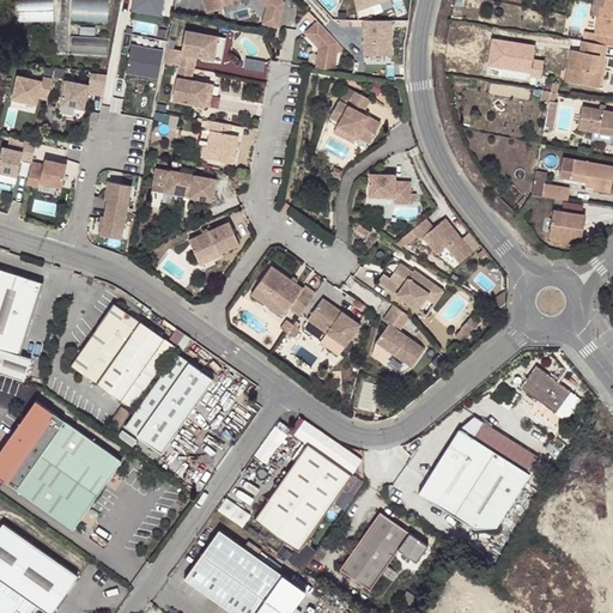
[(56,20),(55,0),(19,0),(20,20),(56,20)]
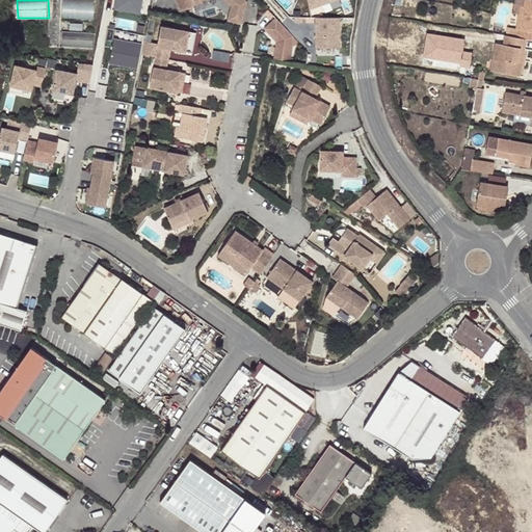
[(96,19),(96,0),(64,0),(65,19),(96,19)]
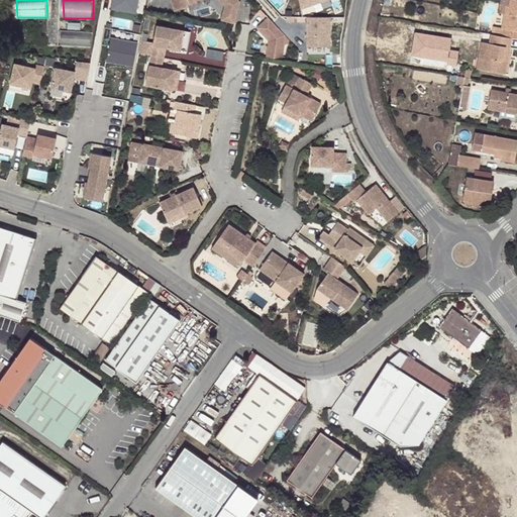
[(140,0),(113,0),(113,8),(139,12),(140,0)]
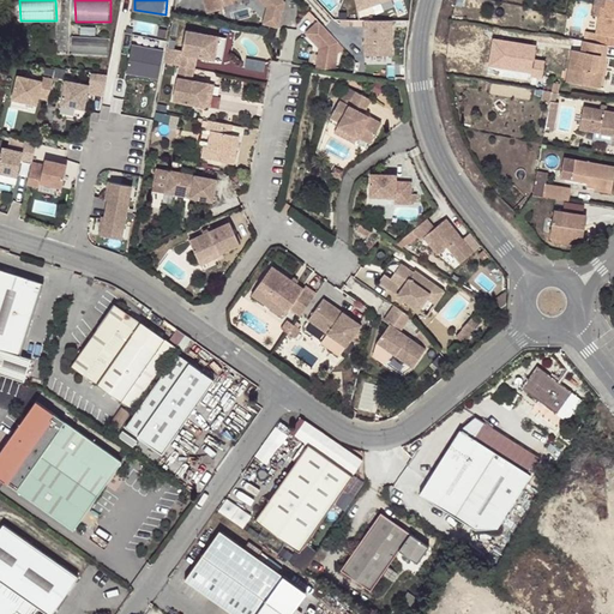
[(202,0),(205,14),(222,11),(222,7),(232,5),(230,1),(236,0),(263,0),(271,8),(265,24),(280,29),(287,6),(281,0),(202,0)]
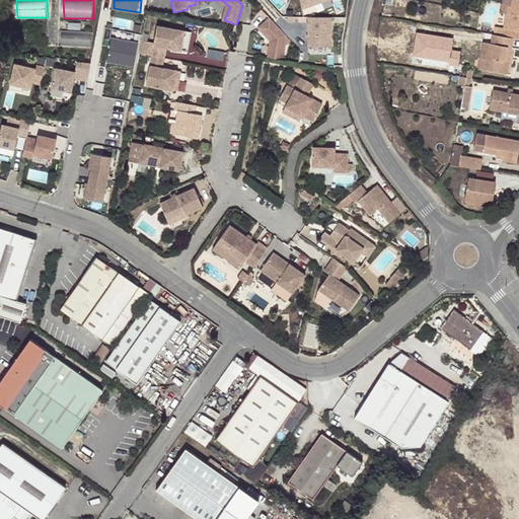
[(512,36),(518,38),(518,0),(497,0),(498,1),(504,2),(500,24),(491,23),(489,32),(492,32),(500,34),(512,36)]
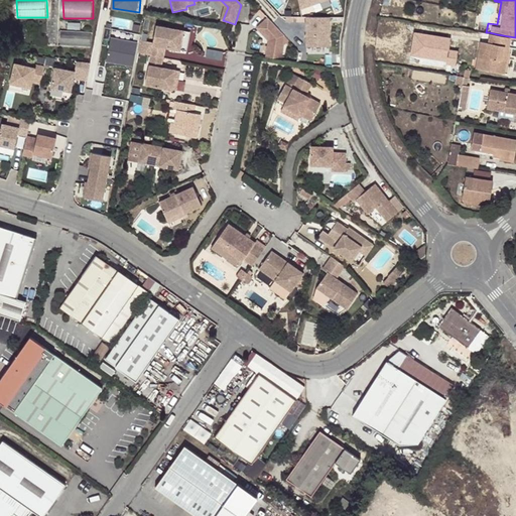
[(333,45),(333,15),(308,15),(308,45),(333,45)]
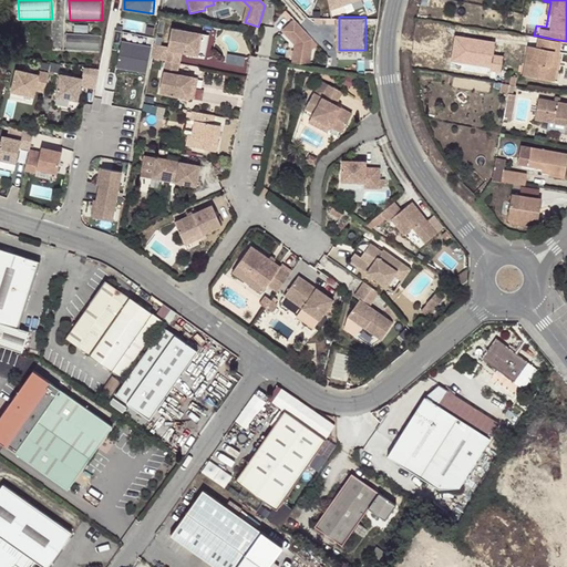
[(203,31),(172,26),(167,50),(181,52),(197,55),(203,31)]
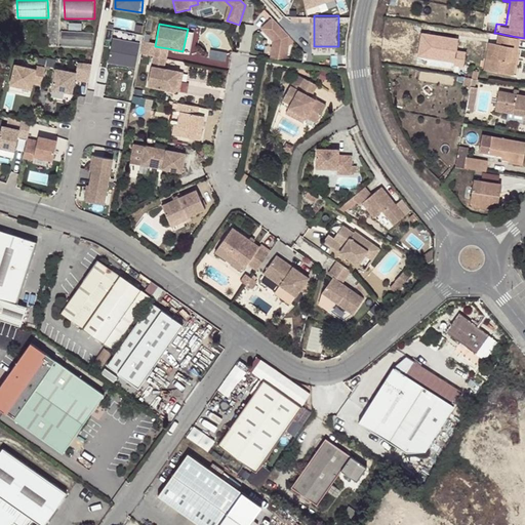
[(63,29),(62,45),(93,46),(94,31),(63,29)]
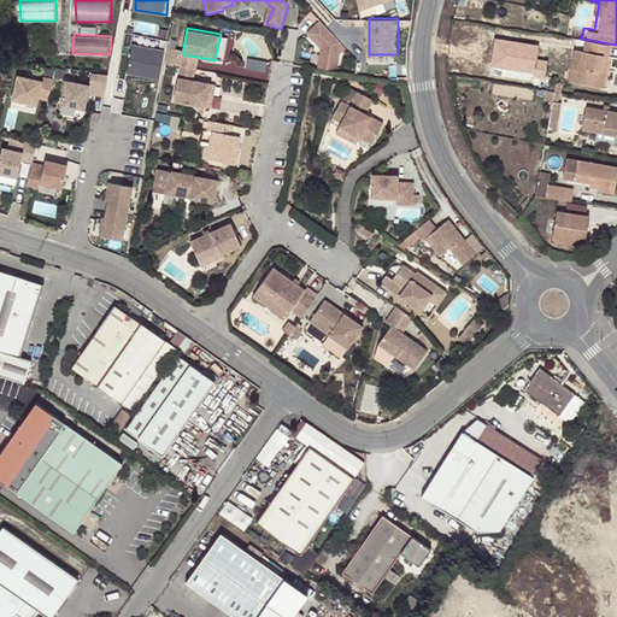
[(551,74),(552,58),(542,57),(544,41),(498,36),(494,68),(551,74)]
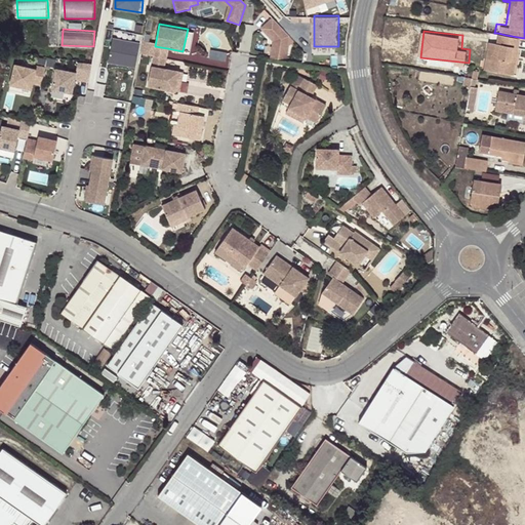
[(506,35),(497,33),(495,42),(488,41),(485,58),(489,58),(487,70),(511,74),(513,61),(509,59),(511,46),(516,46),(518,37),(506,35)]
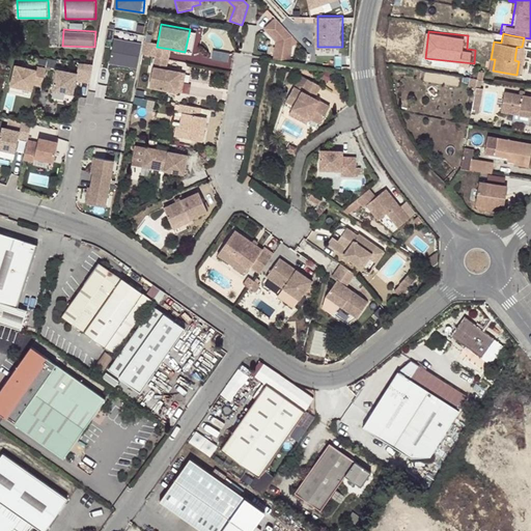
[(110,61),(139,67),(144,43),(115,36),(110,61)]
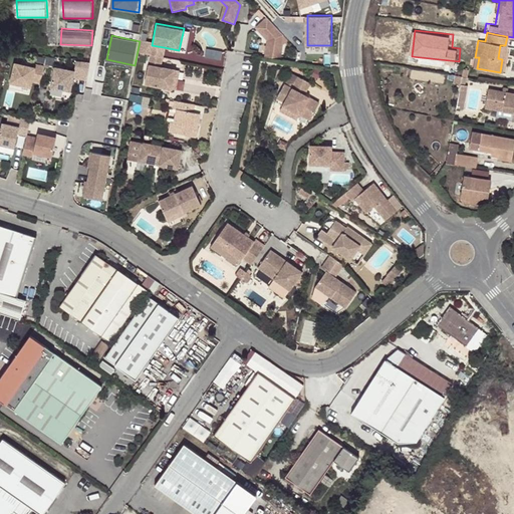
[(513,37),(507,36),(505,45),(513,46),(513,37)]
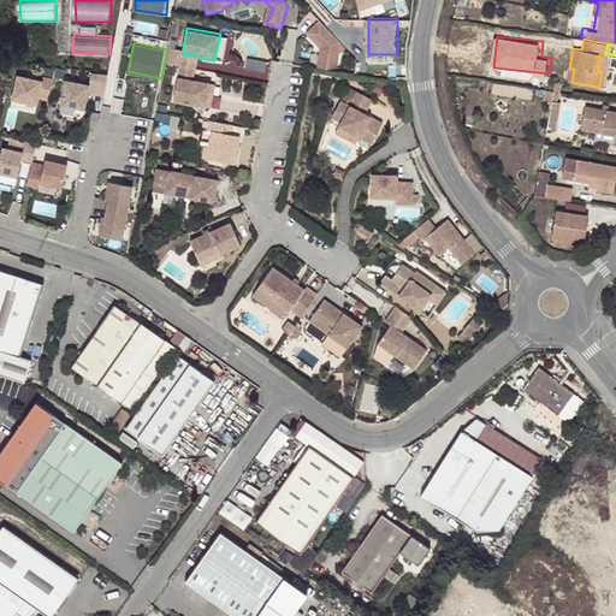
[(196,57),(182,54),(179,65),(195,69),(196,57)]
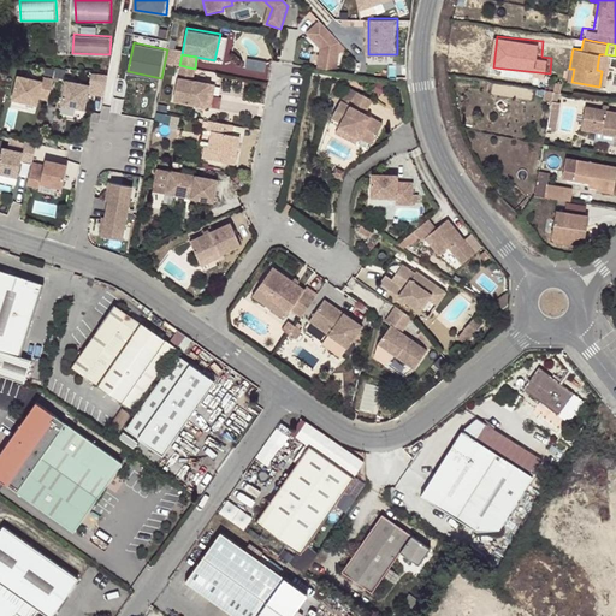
[(249,57),(248,67),(234,65),(232,72),(267,77),(270,60),(249,57)]
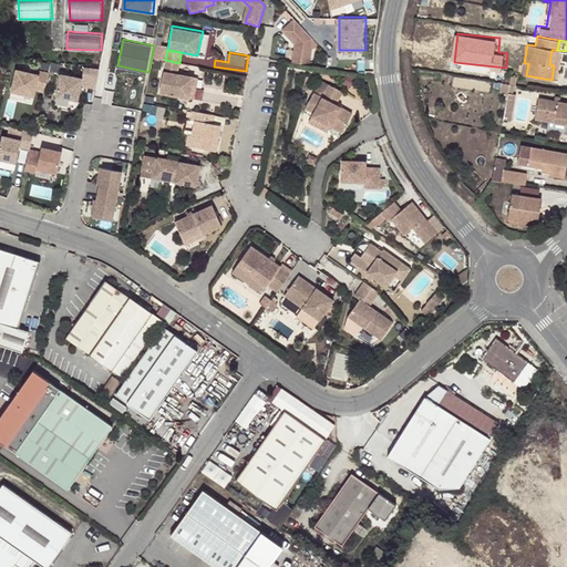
[(282,58),(281,63),(289,65),(299,68),(301,60),(289,57),(288,59),(282,58)]
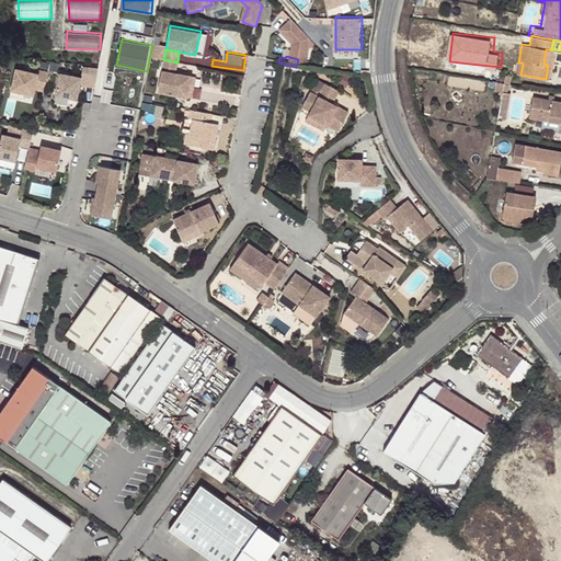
[(178,63),(163,59),(161,70),(175,73),(178,63)]
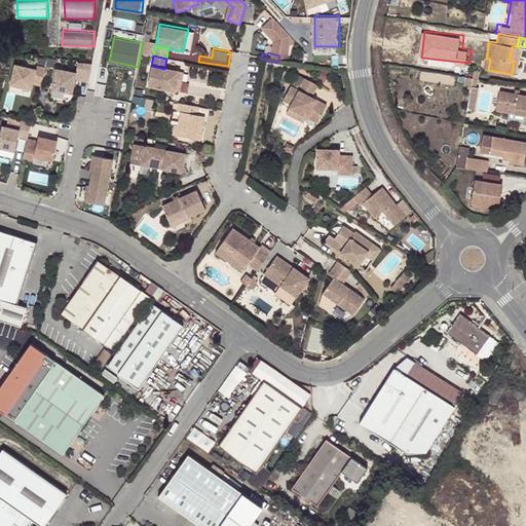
[(80,60),(78,70),(59,66),(53,88),(78,94),(81,79),(90,81),(95,63),(80,60)]
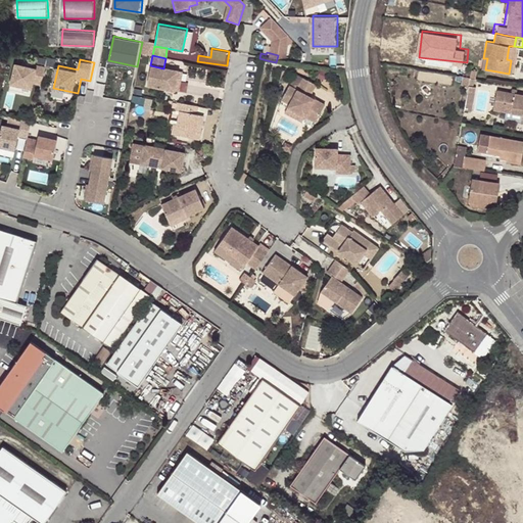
[(17,60),(13,84),(41,89),(46,65),(17,60)]
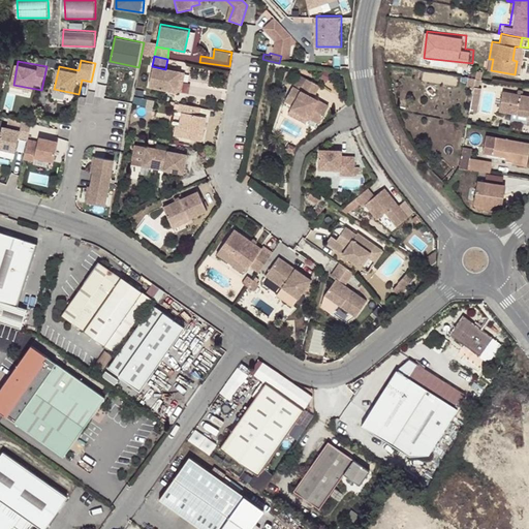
[(165,69),(152,66),(148,90),(176,95),(181,72),(165,69)]
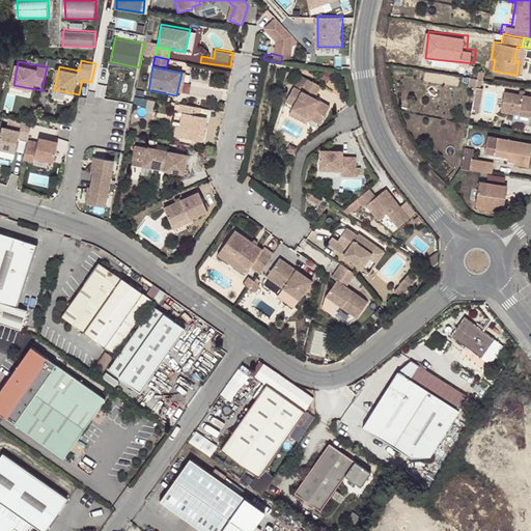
[(476,85),(474,96),(472,110),(478,111),(482,86),(481,86),(482,79),(478,78),(476,85)]
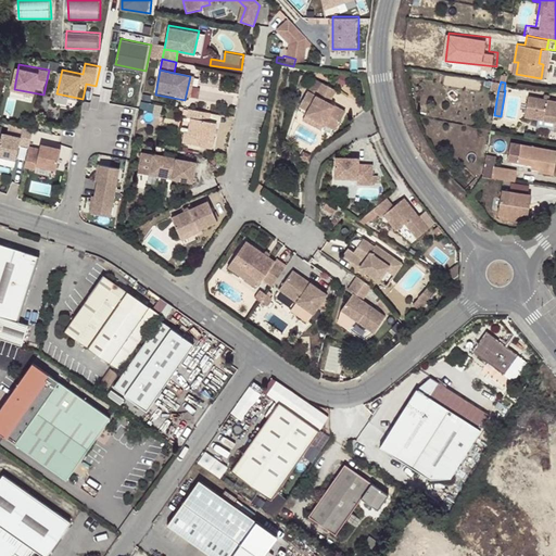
[(318,98),(310,92),(301,106),(308,112),(306,115),(325,125),(336,130),(345,112),(333,105),(338,97),(323,89),(318,98)]
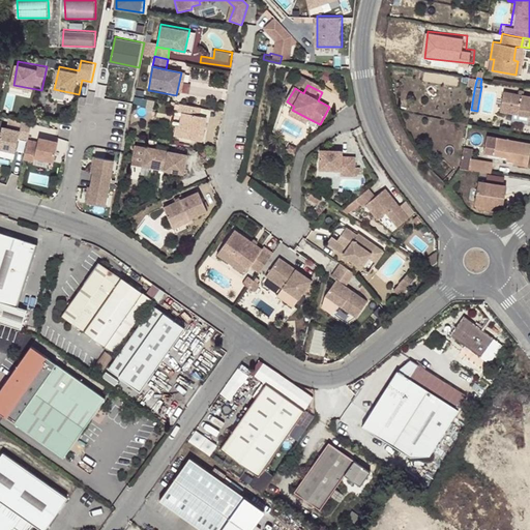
[(528,118),(529,118),(529,95),(502,91),(498,110),(529,114),(528,118)]
